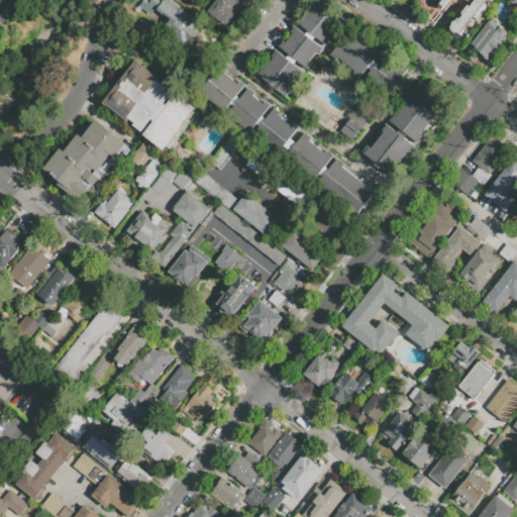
[(171,0),(142,0),(138,6),(150,15),(156,9),(168,19),(179,6),(171,0)]
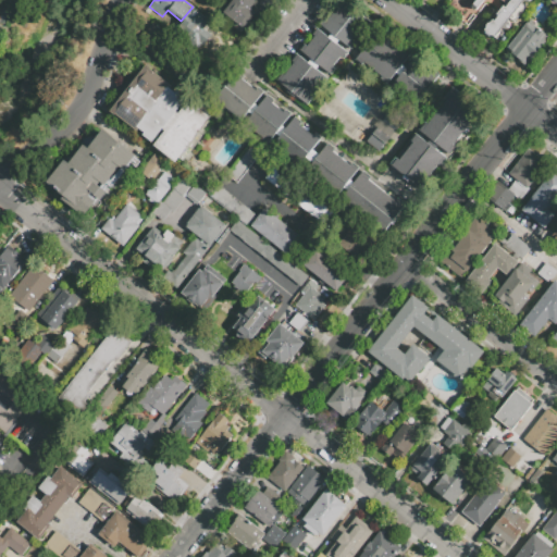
[(232,0),(222,14),(243,29),(256,13),(250,9),(257,0),(261,0),(264,2),(265,0),(232,0)]
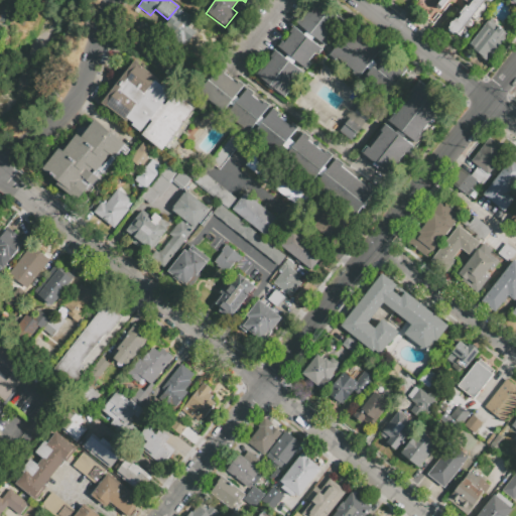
[(318,0),(343,20),(329,37),(331,39),(326,46),(296,22),(304,12),(307,14),(318,0)]
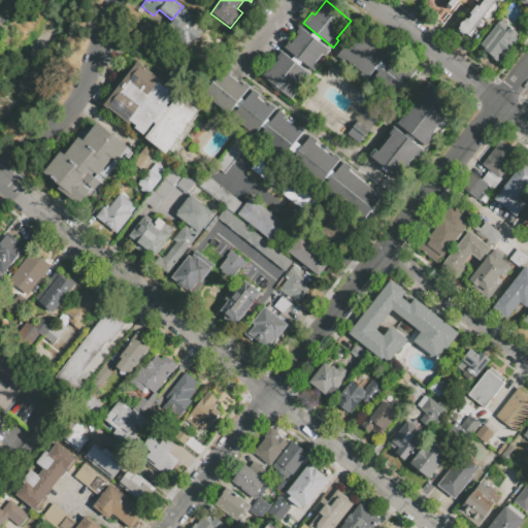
[(501,0),(500,1),(498,1),(496,0),(486,13),(487,14),(488,17),(487,19),(486,20),(485,20),(484,20),(483,20),(482,19),(481,20),(482,21),(483,22),(483,24),(482,26),(481,27),(479,27),(477,27),(476,27),(475,26),(469,34),(464,35),(458,29),(461,26),(461,24),(462,22),(462,21),(465,21),(467,18),(468,19),(472,14),(470,13),(476,4),(479,6),(483,0),(501,0)]
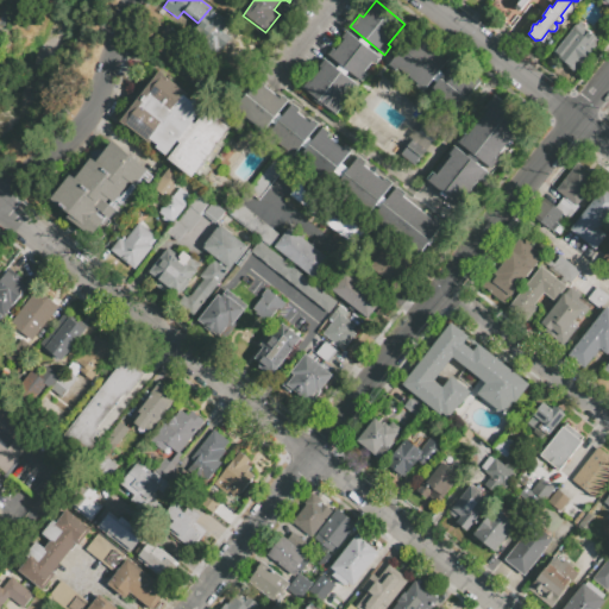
[(581,25),(598,39),(596,44),(598,46),(585,63),(584,61),(575,74),(552,56),(576,24),(579,26),(581,25)]
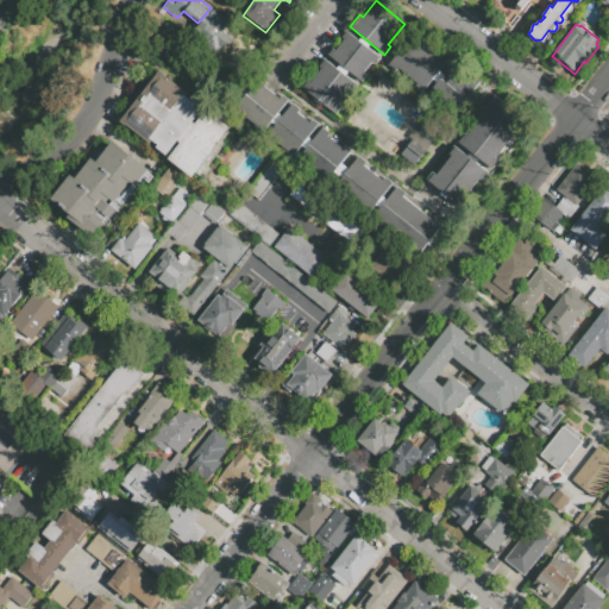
[(152,48),(179,69),(195,48),(169,26),(152,48)]
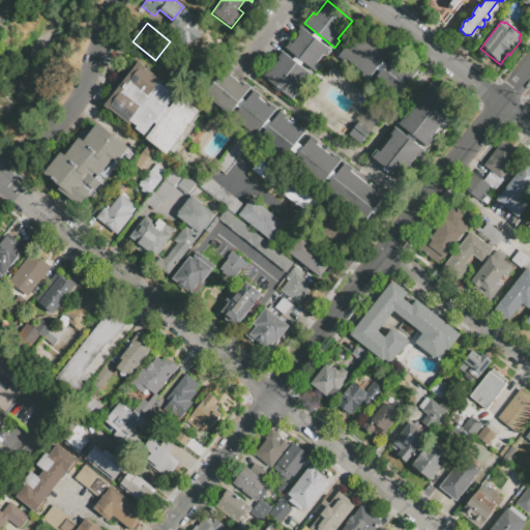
[(301,26),(311,33),(331,50),(325,57),(323,55),(318,61),(321,63),(314,72),(284,48),(289,41),(292,42),(298,35),(296,33),(301,26)]
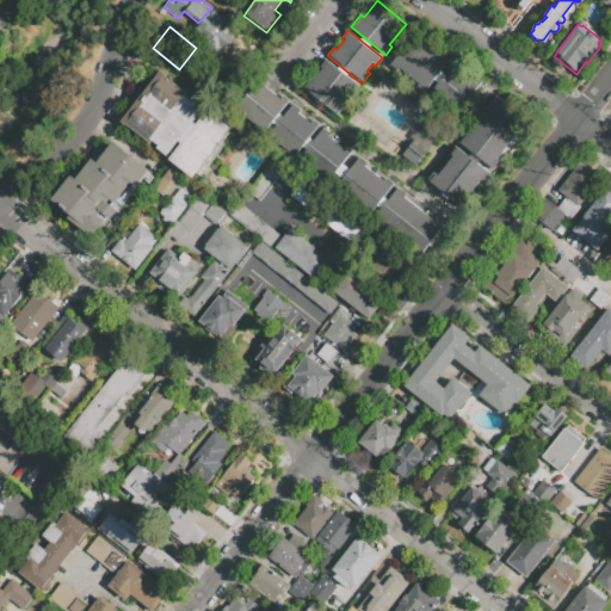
[(413,32),(389,63),(392,65),(390,66),(415,86),(413,87),(423,94),(449,61),(413,32)]
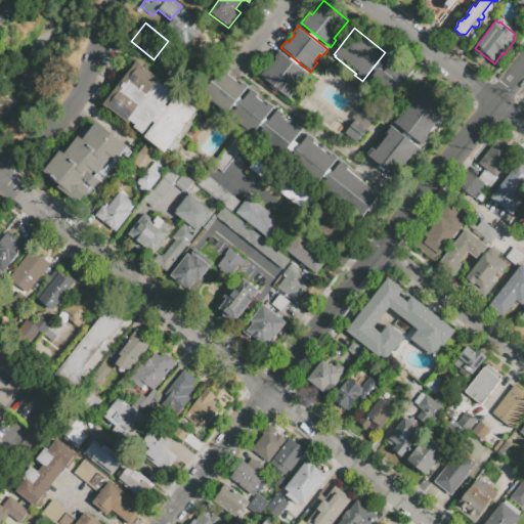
[(278,49),(298,64),(299,63),(310,73),(289,100),(259,76),(274,57),(273,56),(278,49)]
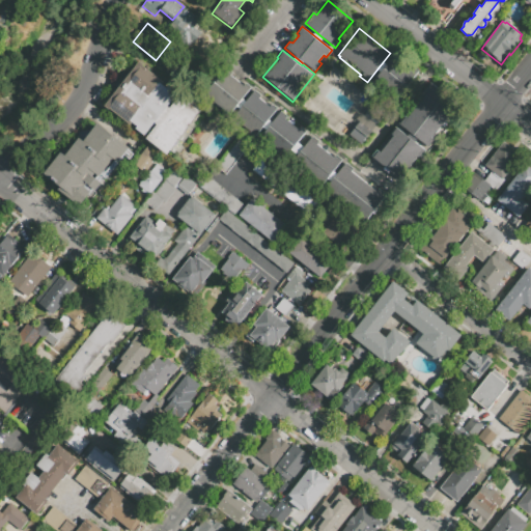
[(418,71),(395,101),(372,82),(395,53),(418,71)]
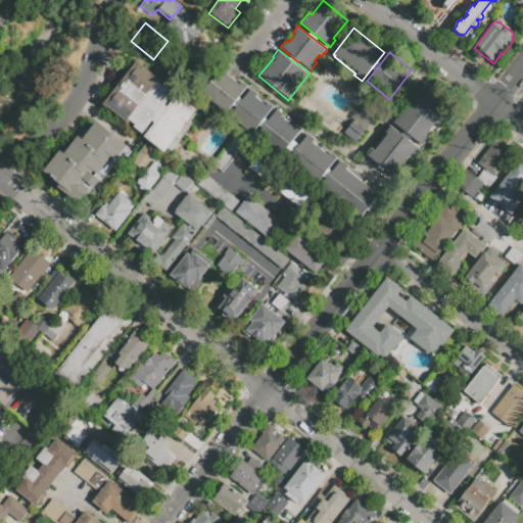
[(138,59),(103,103),(107,107),(108,106),(129,123),(131,120),(136,124),(134,126),(143,133),(152,121),(155,123),(144,137),(164,152),(169,147),(173,151),(200,115),(196,111),(198,108),(178,93),(168,106),(164,104),(175,90),(167,84),(164,87),(159,83),(161,81),(141,64),(142,63),(138,59)]
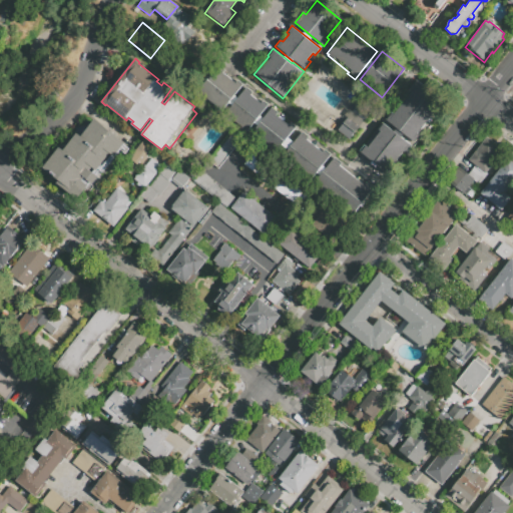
[(217,66),(195,94),(205,103),(207,100),(214,106),(212,108),(219,114),(243,85),(236,79),(234,81),(223,72),(224,71),(217,66)]
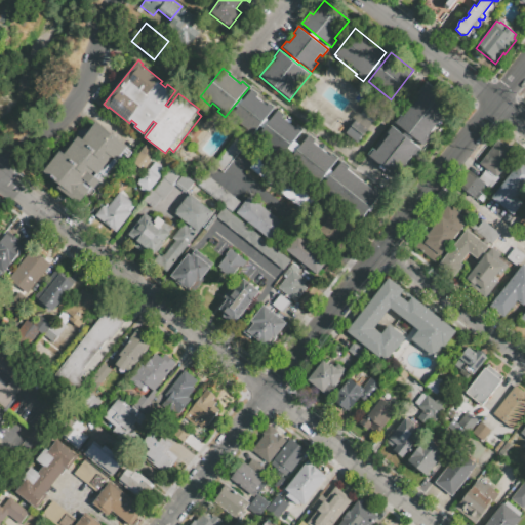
[(394,122),(425,146),(431,137),(428,135),(453,102),(428,81),(420,89),(423,91),(403,117),(400,115),(394,122)]
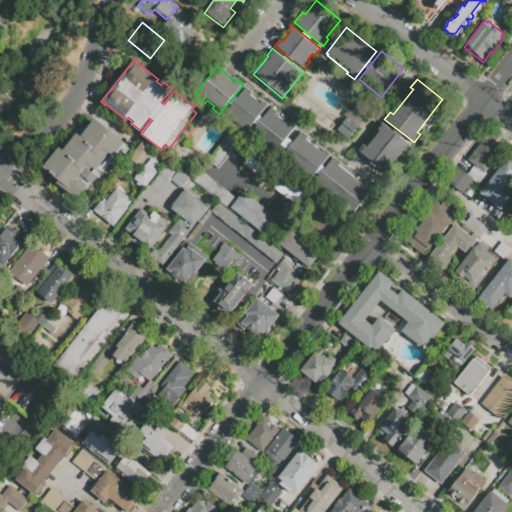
[(246,87),(223,115),(246,133),(269,105),(262,100),(261,102),(250,93),(251,91),(246,87)]
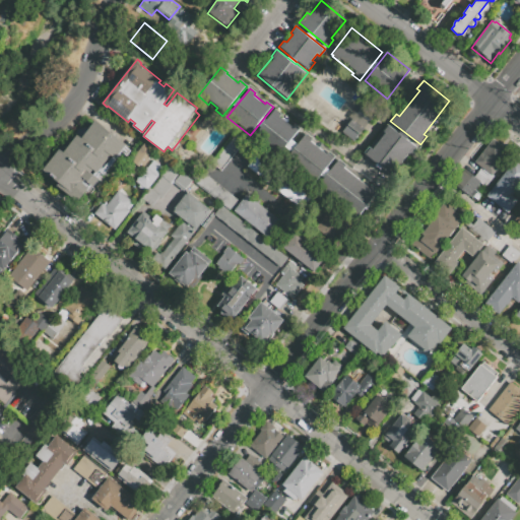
[(356,113),(362,108),(373,117),(368,123),(356,113)]
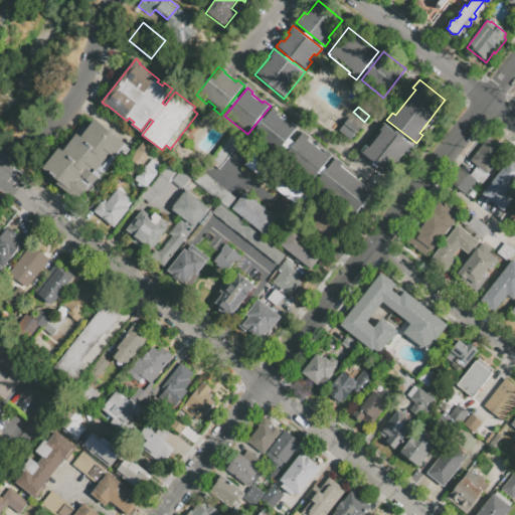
[(274,108),(250,136),(275,155),(298,126),(293,122),(291,125),(278,114),(279,113),(274,108)]
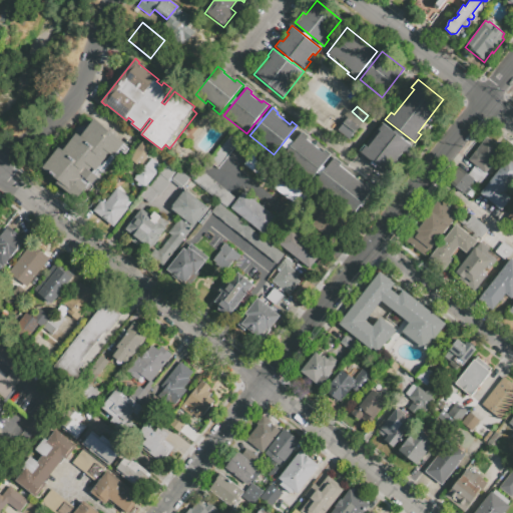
[(362,129),(345,114),(349,109),(352,111),(363,121),(367,123),(362,129)]
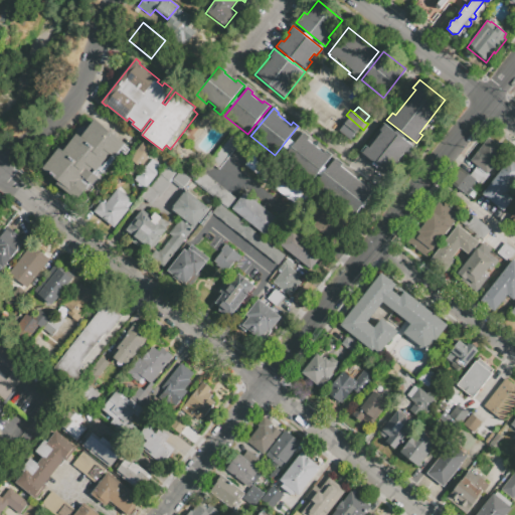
[(95,120),(126,145),(102,175),(100,173),(96,179),(97,180),(91,187),(95,190),(82,204),(78,201),(79,198),(72,192),(70,195),(55,183),(57,181),(42,168),(59,147),(63,150),(76,133),(81,136),(95,120)]
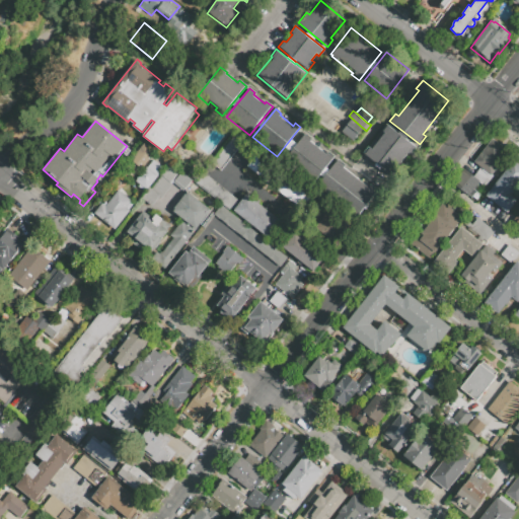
[(386,123),(351,167),(339,157),(314,189),(354,220),(414,144),(386,123)]
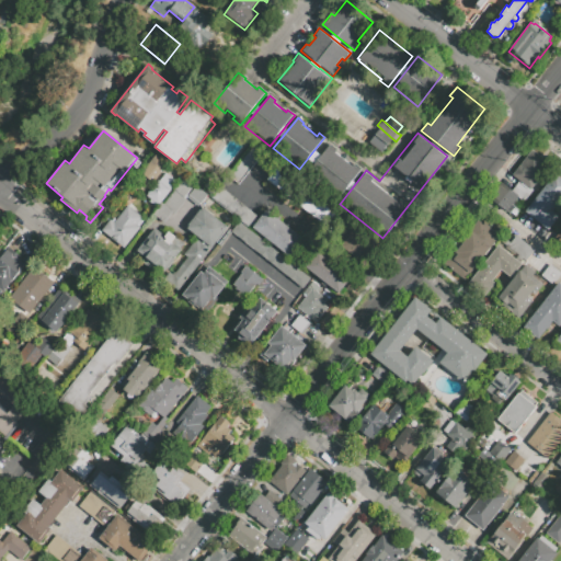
[(368,144),(376,135),(388,145),(380,153),(368,144)]
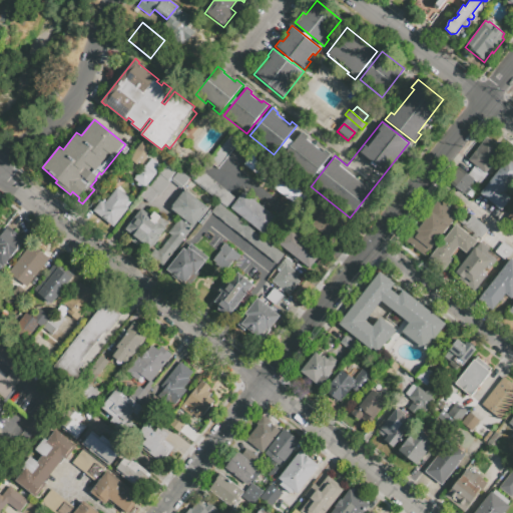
[(304,131),(281,159),(309,182),(332,154),(325,148),(323,150),(307,137),(309,135),(304,131)]
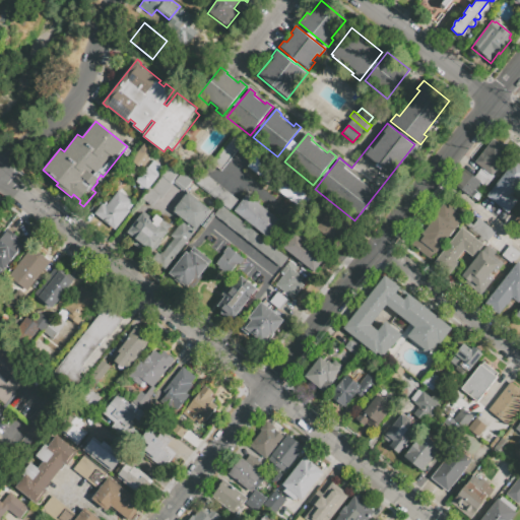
[(481,168),(492,176),(511,152),(494,139),(475,161),(481,168)]
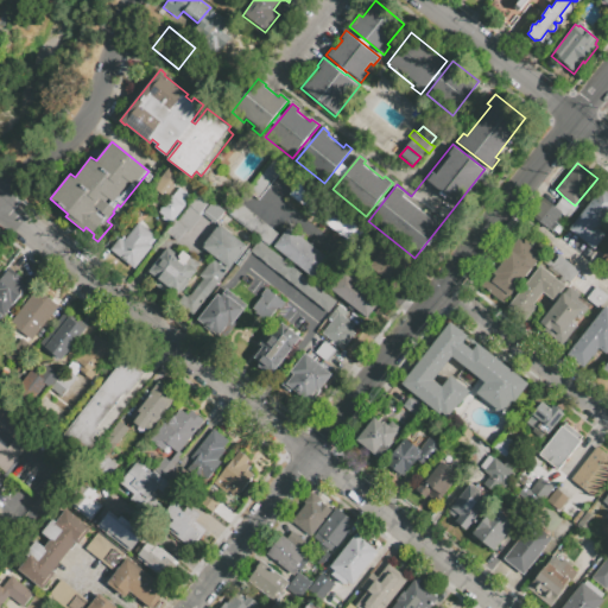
[(177,173),(164,168),(153,190),(166,196),(177,173)]
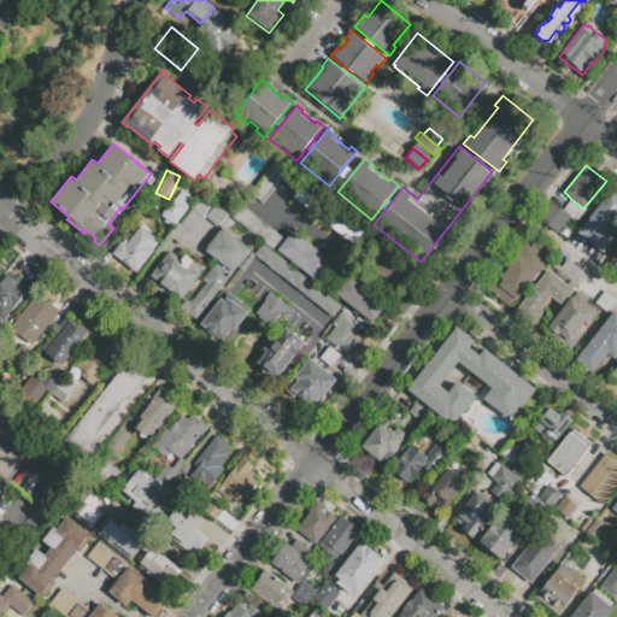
[(333,206),(321,222),(292,199),(304,184),(333,206)]
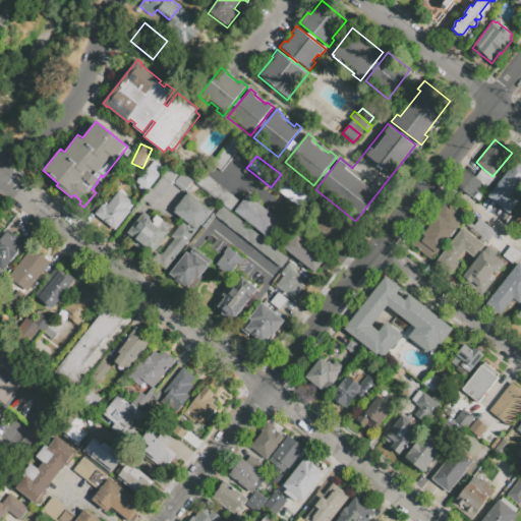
[(520,157),(519,156),(508,170),(507,169),(486,196),(509,214),(519,199),(512,195),(520,182),(520,157)]
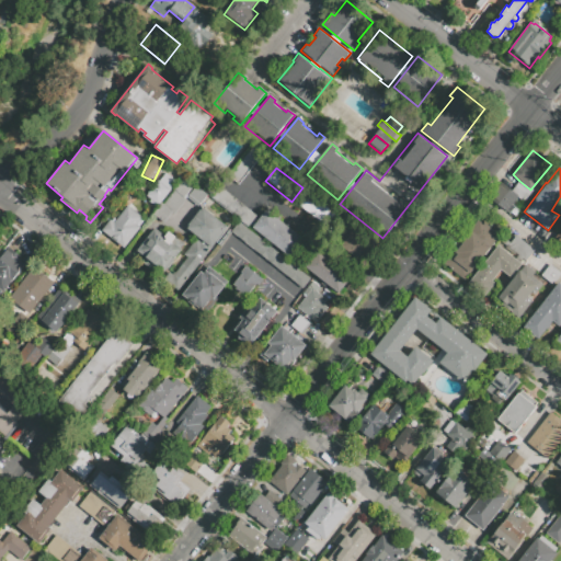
[(162,176),(173,186),(159,204),(158,202),(155,206),(148,201),(149,198),(145,194),(158,179),(159,180),(162,176)]
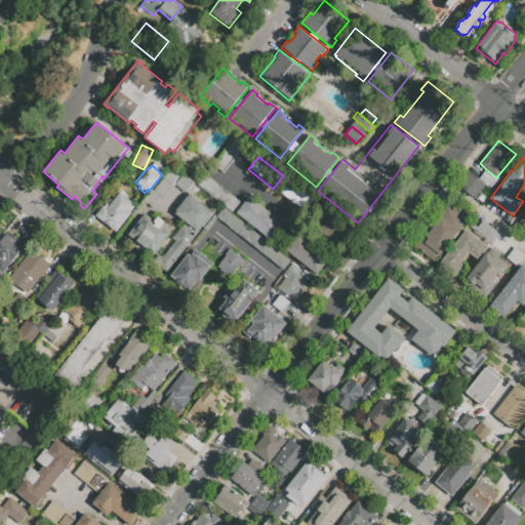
[(171,166),(180,173),(172,185),(174,186),(163,201),(160,199),(153,209),(143,201),(152,189),(153,190),(171,166)]
